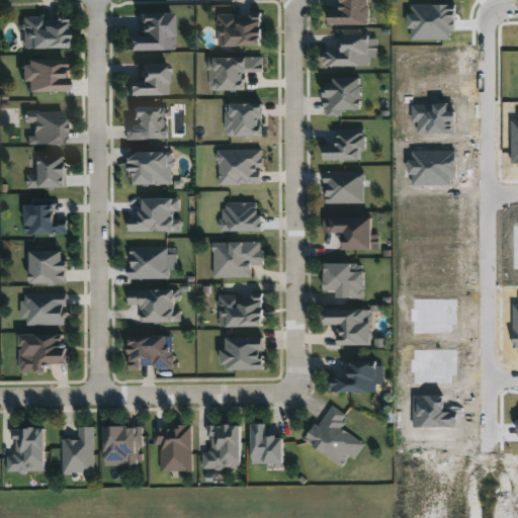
[(328,22),(328,0),(371,0),(371,22),(328,22)]
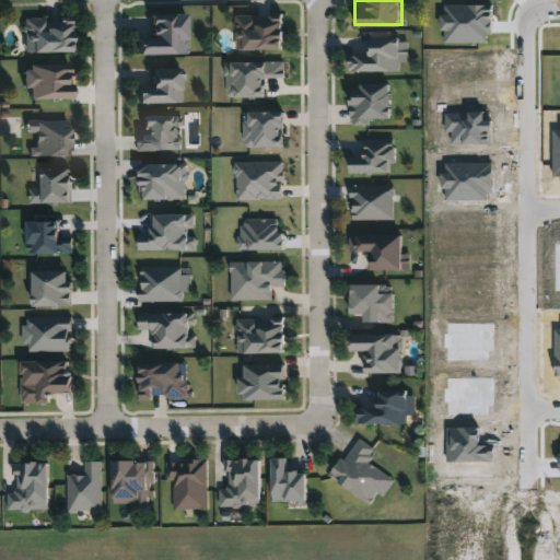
[(488,43),(489,6),(444,4),(443,42),(488,43)]
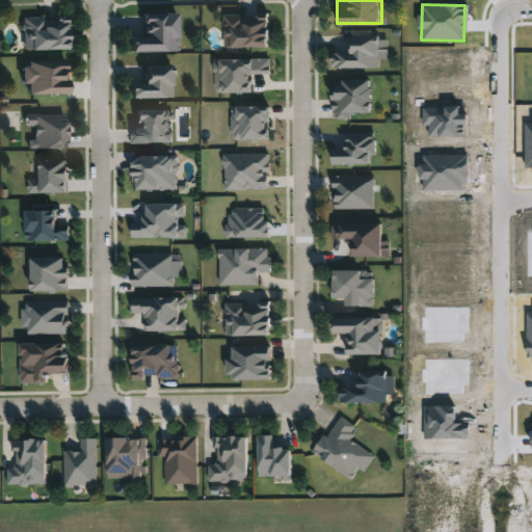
[(222,45),(222,11),(271,11),(271,45),(222,45)]
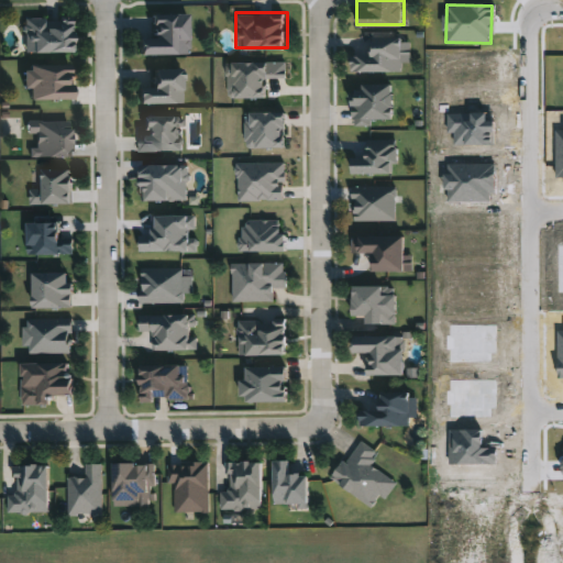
[(139,35),(147,35),(147,13),(188,13),(188,54),(139,54),(139,35)]
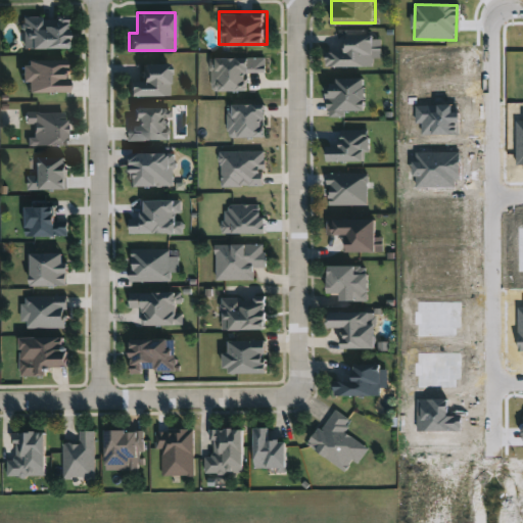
[(21,49),(21,14),(68,14),(68,48),(21,49)]
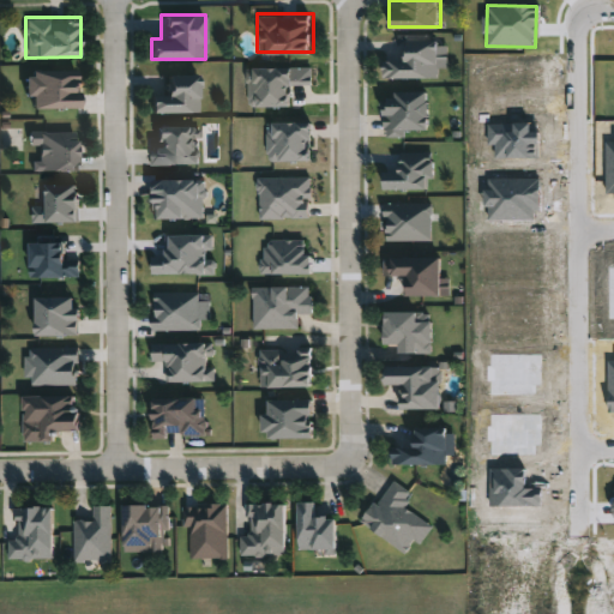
[(439,78),(439,68),(449,68),(447,42),(407,42),(407,61),(384,61),(384,79),(439,78)]
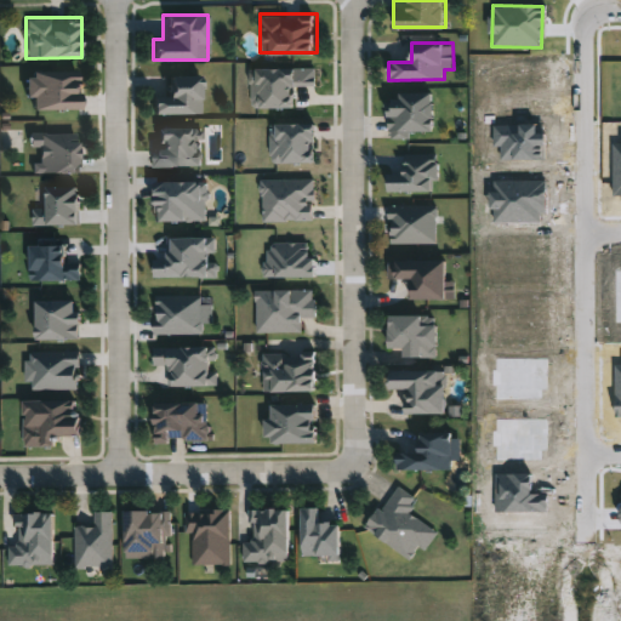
[(292,108),(292,87),(317,86),(315,68),(250,69),(251,109),(292,108)]
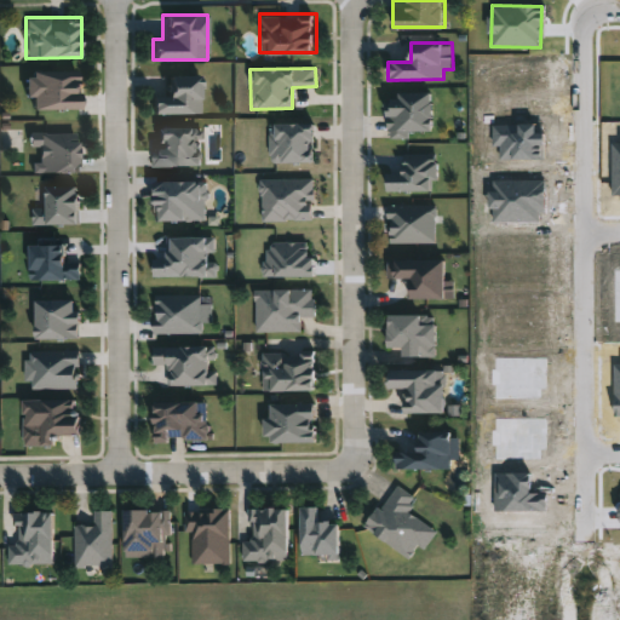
[(28,96),(28,70),(79,70),(79,108),(33,108),(33,96),(28,96)]
